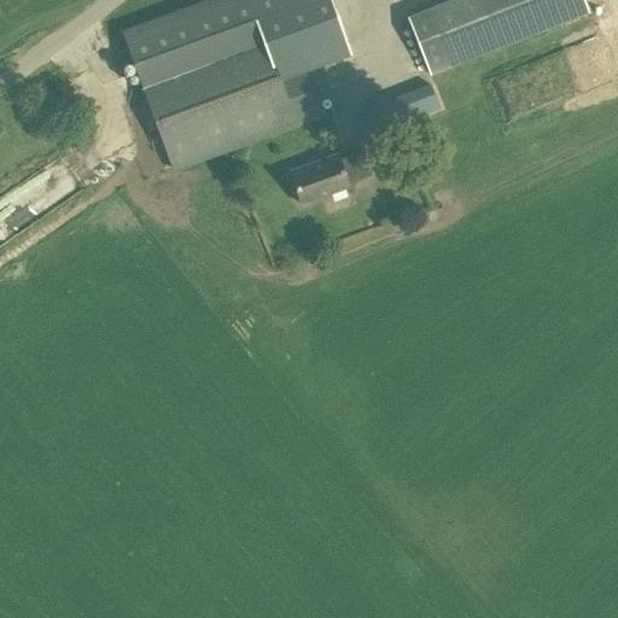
[(303,63),(345,47),(338,24),(333,13),(328,0),(204,0),(121,29),(173,172),(324,116),(303,63)]
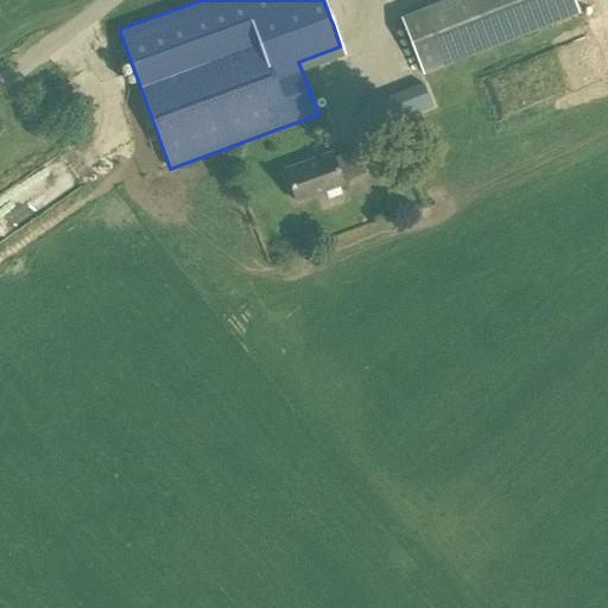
[(442,0),(422,7),(444,65),(578,17),(571,0),(442,0)]
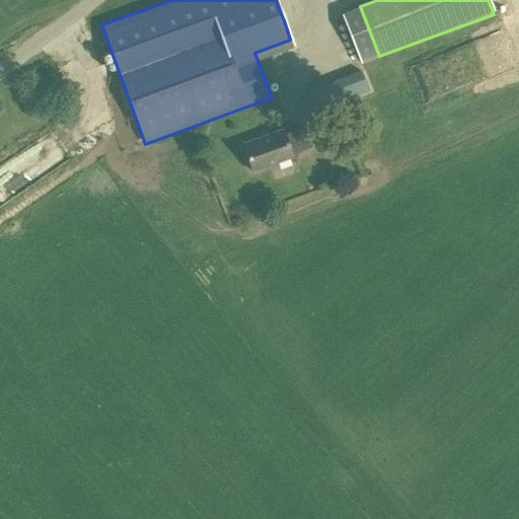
[(379,56),(360,6),(342,13),(361,63),(379,56)]
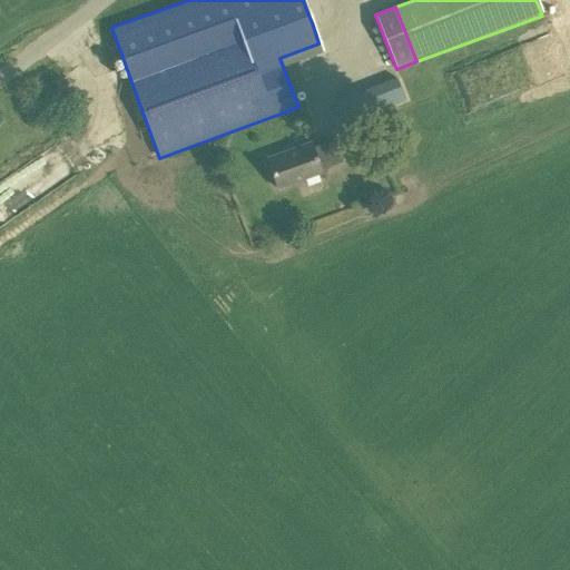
[(532,47),(487,62),(497,94),(542,78),(532,47)]
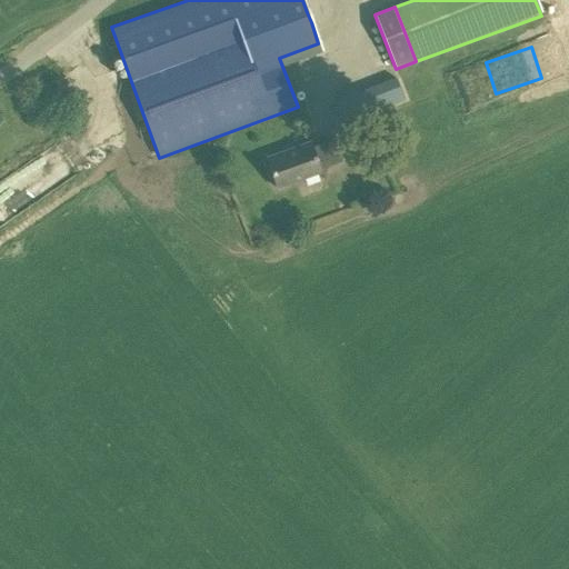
[(403,100),(395,78),(379,85),(388,107),(403,100)]
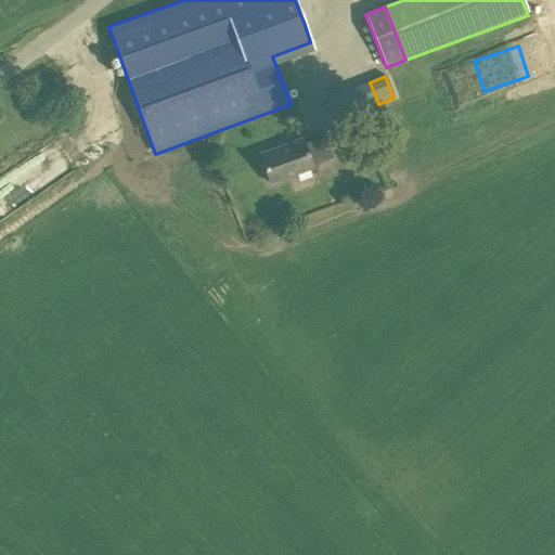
[(334,157),(325,136),(302,143),(301,140),(260,155),(271,183),(311,168),(311,166),(334,157)]
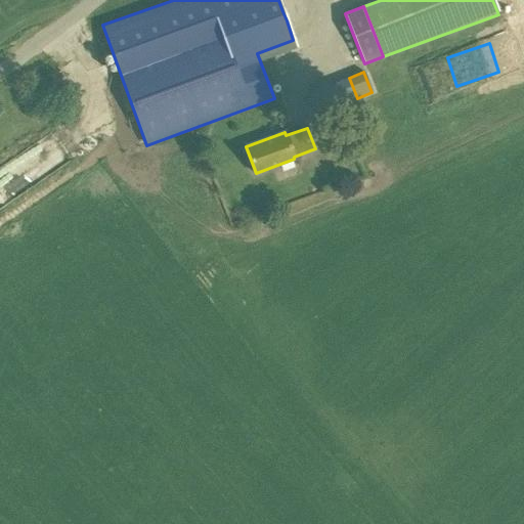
[(110,136),(113,150),(142,143),(138,129),(110,136)]
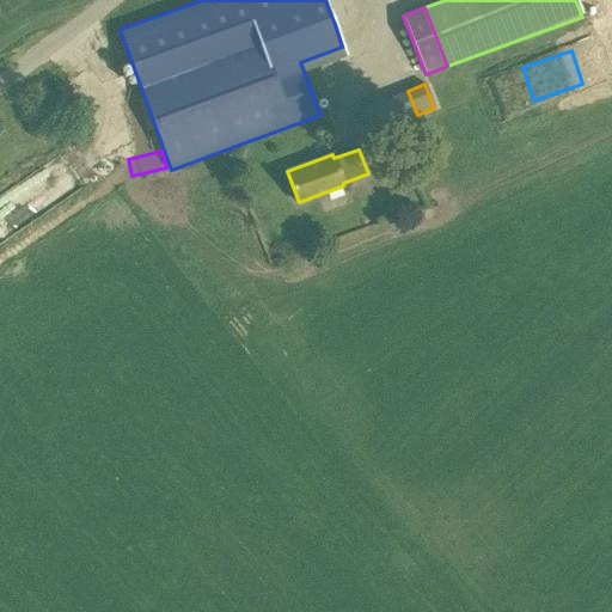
[(0,204),(0,245),(44,215),(25,188),(0,204)]
